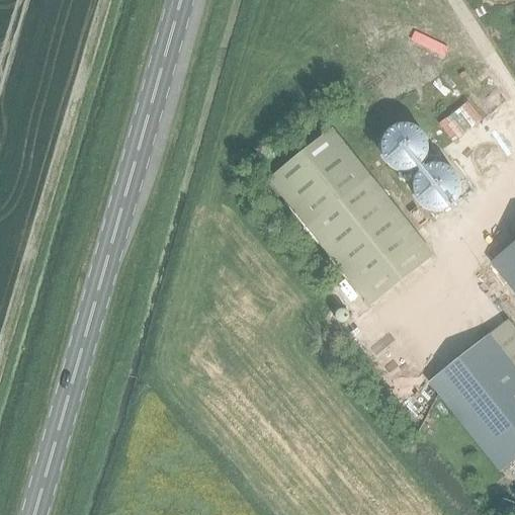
[(377,144),(378,152),(382,160),(390,165),(397,168),(399,168),(408,167),(416,163),(422,156),(424,148),(424,139),(419,131),(412,124),(404,121),(395,122),(387,126),(380,134),(377,143),(377,144)]
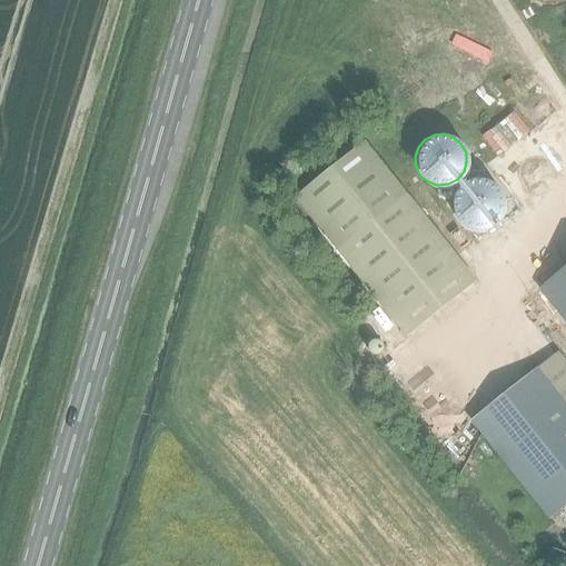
[(363,139),(291,196),(404,336),(475,279),(363,139)]
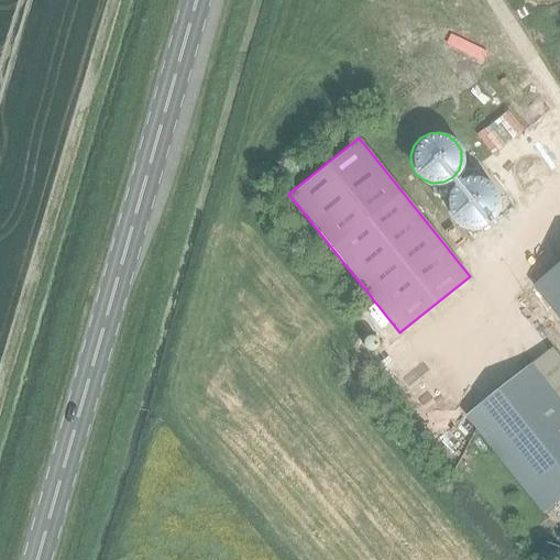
[(533,209),(559,187),(559,179),(553,173),(523,197),(533,209)]
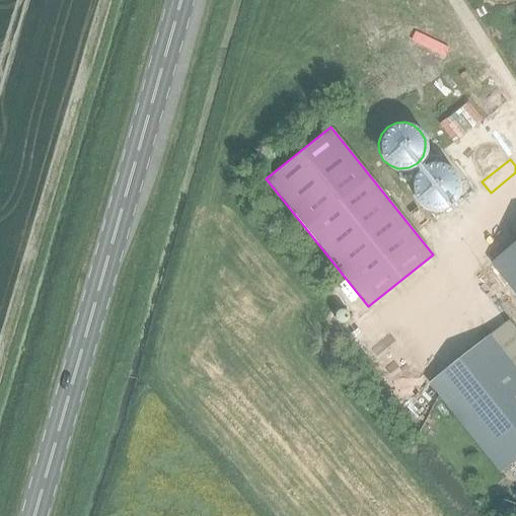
[(416,200),(423,206),(431,209),(440,208),(448,204),(454,197),(457,189),(457,185),(456,179),(452,171),(445,165),(437,162),(428,163),(420,167),(414,174),(411,182),(411,185),(412,192),(416,200)]
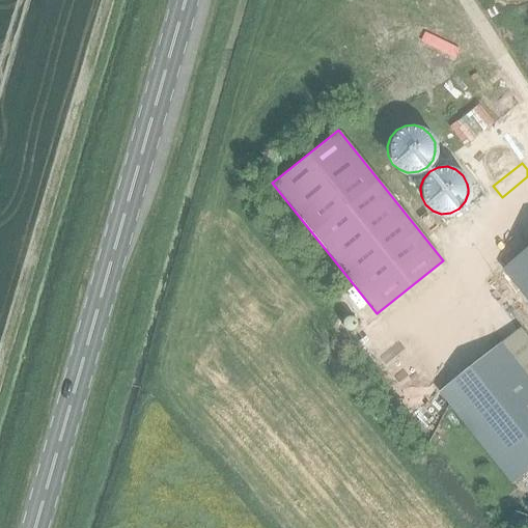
[(527,248),(497,274),(523,306),(527,301),(527,248)]
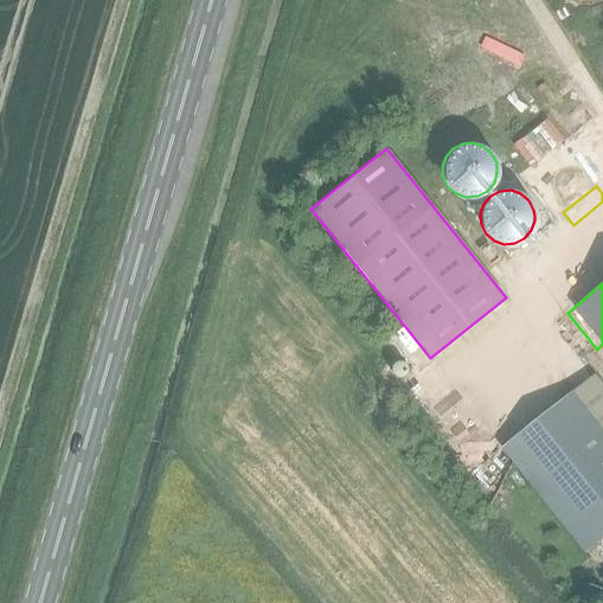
[(602,374),(601,371),(506,443),(589,551),(602,540),(602,374)]
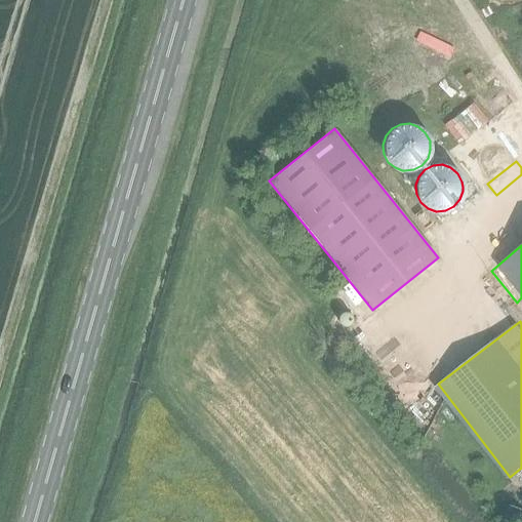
[(508,521),(517,521),(521,510),(507,504),(500,519),(508,521)]
